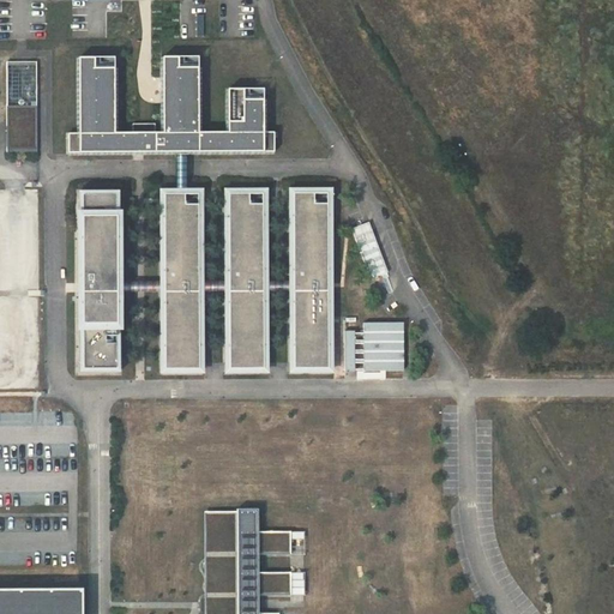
[(79,59),(79,68),(114,68),(114,59),(79,59)]
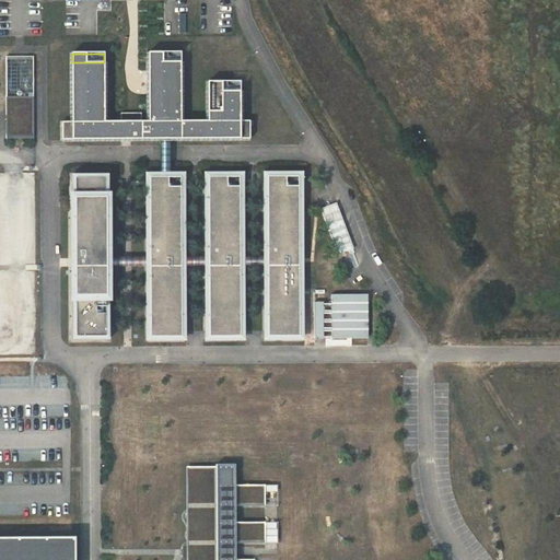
[(34,56),(7,56),(7,139),(34,138),(34,56)]
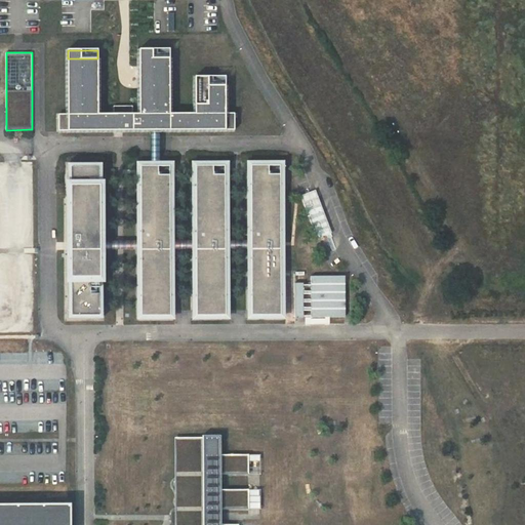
[(58,114),(58,130),(151,130),(157,130),(235,130),(234,114),(226,114),(226,85),(195,86),(195,114),(169,114),(169,58),(139,58),(139,114),(131,114),(131,106),(120,106),(113,106),(113,114),(97,114),(97,58),(68,58),(68,114),(58,114)]
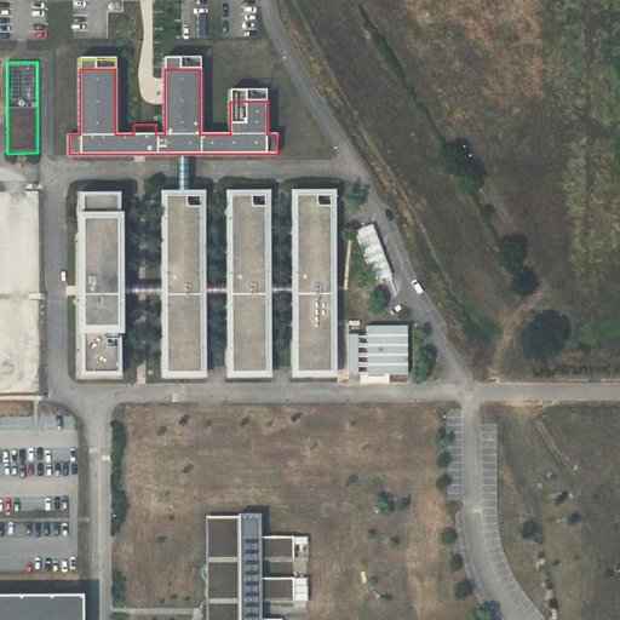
[(230,92),(230,102),(267,101),(265,92),(230,92)]
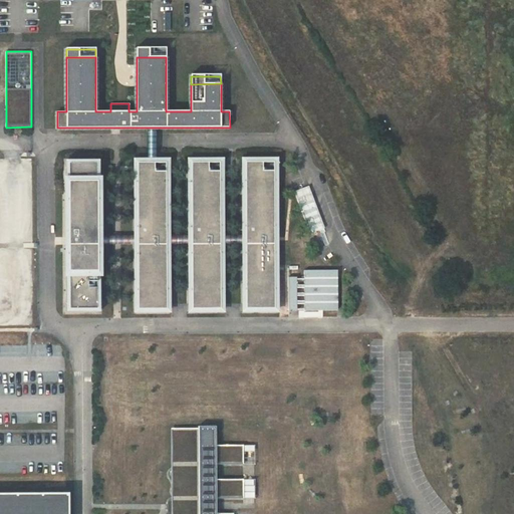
[(137,161),(138,307),(166,307),(165,160),(155,161),(149,161),(137,161)]
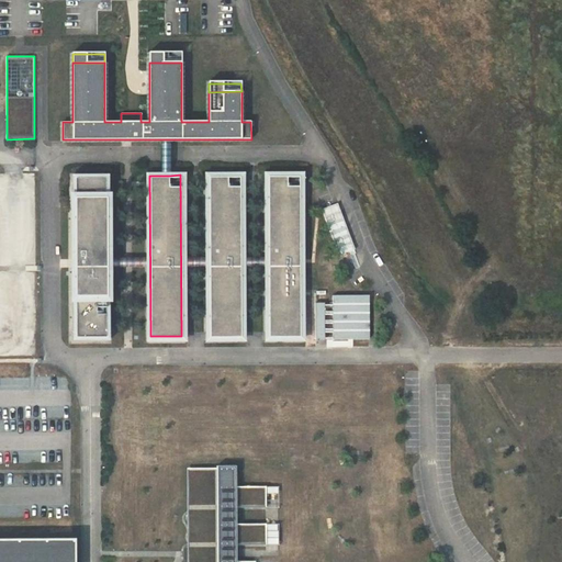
[(209,176),(209,336),(240,335),(239,175),(209,176)]
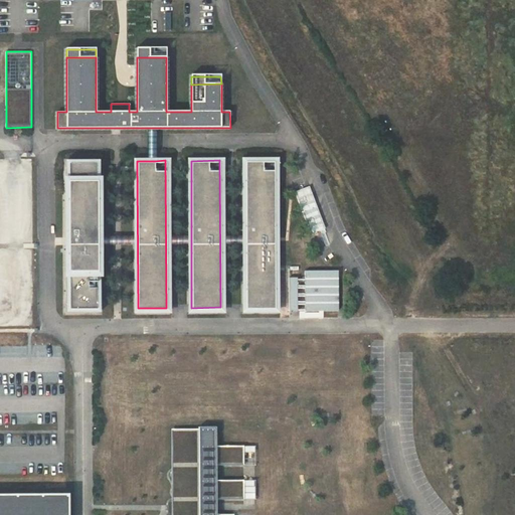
[(274,160),(245,160),(245,307),(275,307),(274,160)]
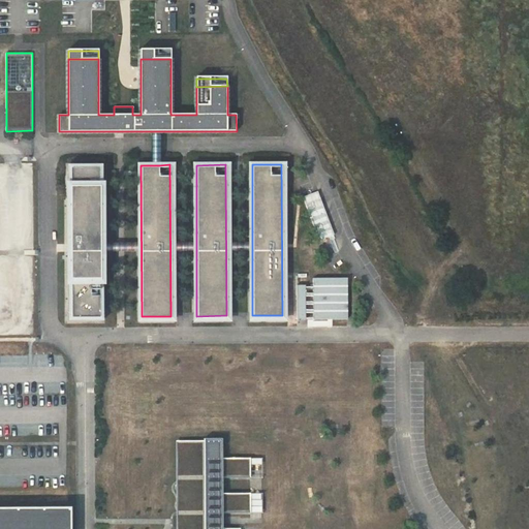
[(99,166),(69,167),(70,318),(100,318),(99,166)]
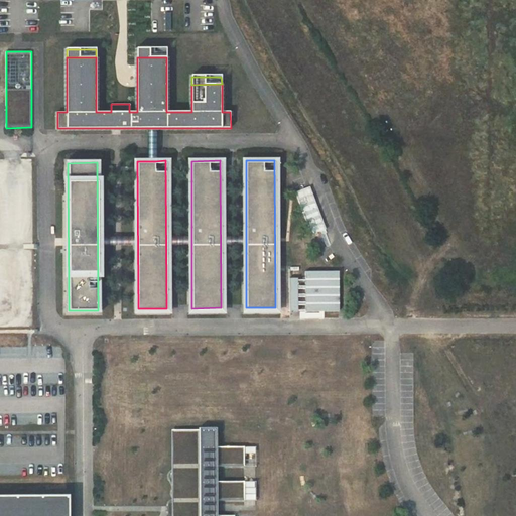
[(297,278),(289,279),(290,312),(298,312),(297,304),(305,303),(305,312),(339,311),(339,271),(304,272),(305,285),(297,285),(297,278)]
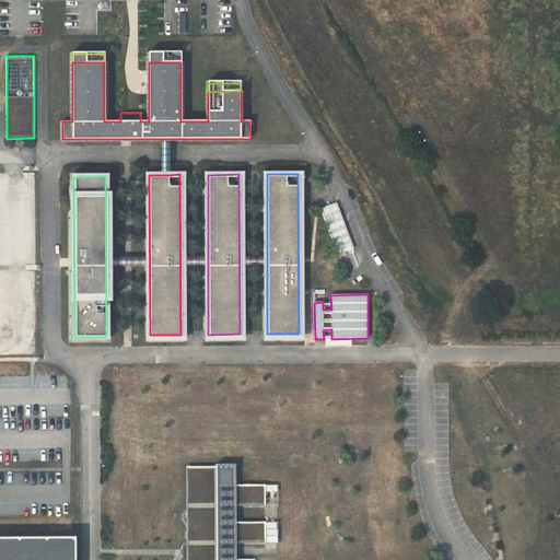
[(213,466),(187,466),(187,510),(188,539),(188,543),(188,559),(252,559),(252,558),(231,559),(230,543),(263,541),(263,521),(230,522),(230,505),(263,504),(261,483),(229,485),(229,468),(231,467),(231,464),(212,464),(213,466)]
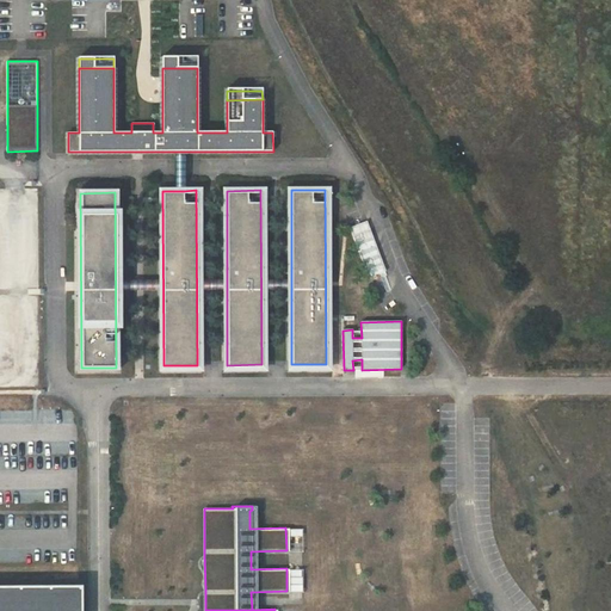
[(289,529),(289,550),(301,550),(301,530),(289,529)]
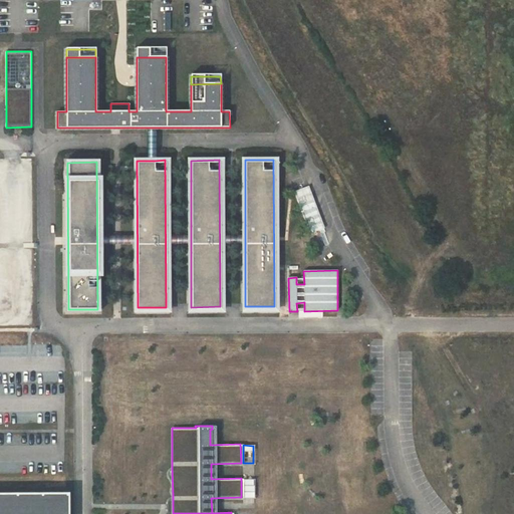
[(0,513),(67,513),(68,494),(0,493),(0,513)]
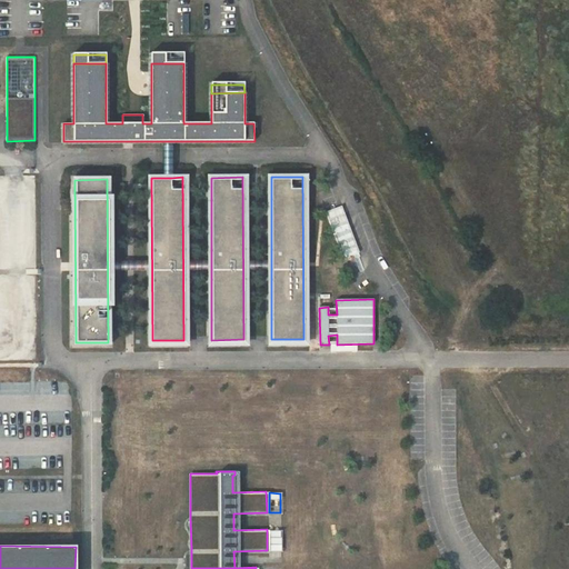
[(191,568),(191,551),(190,551),(189,551),(187,552),(185,553),(183,556),(183,558),(183,560),(183,562),(183,565),(183,566),(183,567),(182,568),(181,568),(191,568)]
